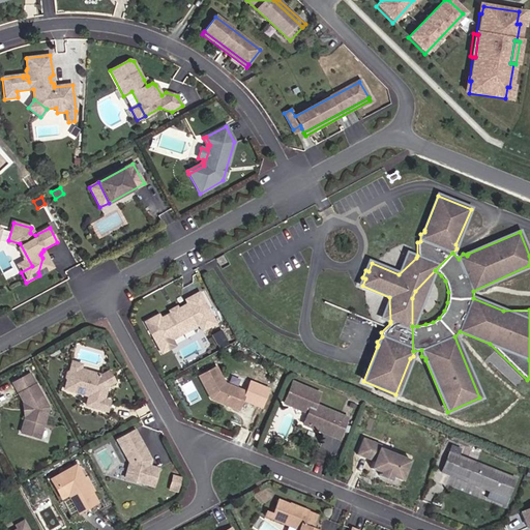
[(32,266),(20,243),(8,240),(7,244),(18,247),(25,261),(17,265),(21,272),(32,266)]
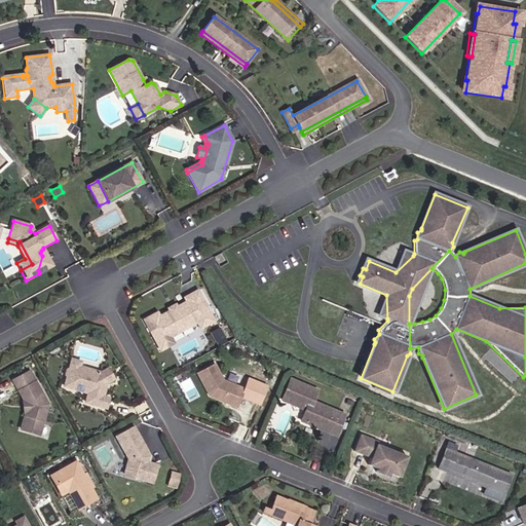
[(53,266),(43,249),(41,251),(40,253),(42,256),(38,270),(39,273),(53,266)]
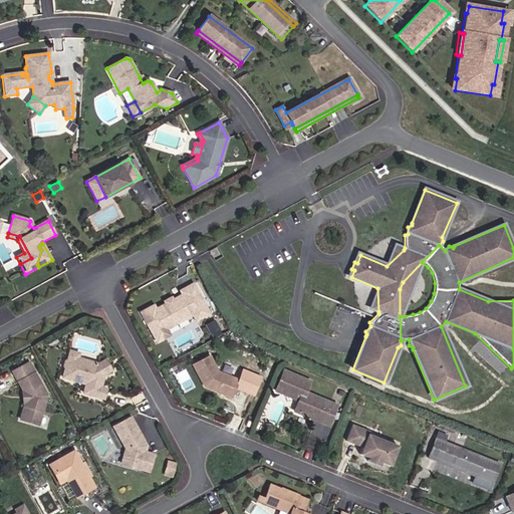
[(387,266),(404,250),(395,246),(387,266)]
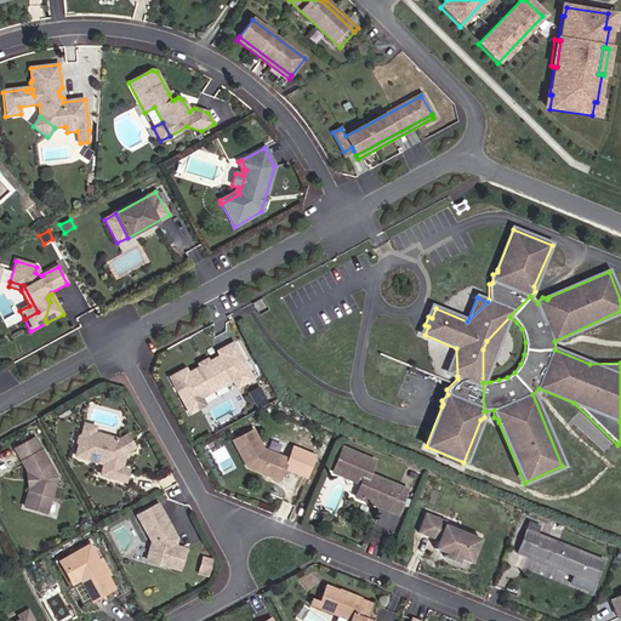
[(483,382),(510,317),(486,341),(483,349),(483,382)]
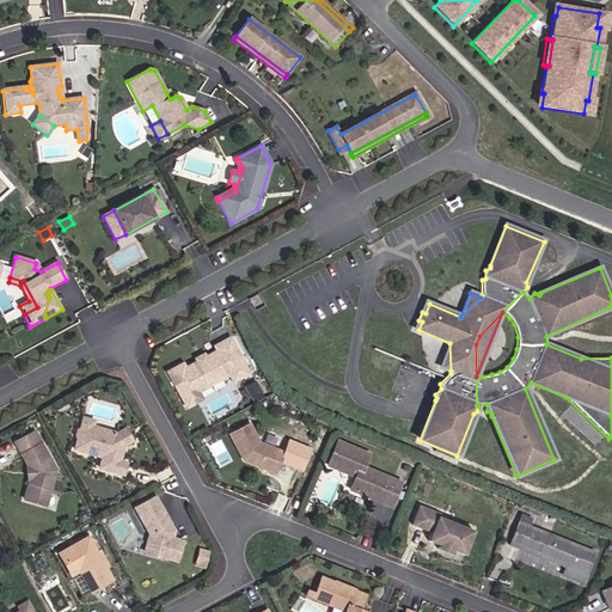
[(196,392),(230,374),(233,381),(248,373),(230,340),(215,347),(218,352),(204,359),(199,362),(184,369),(182,366),(169,373),(187,407),(201,399),(196,392)]
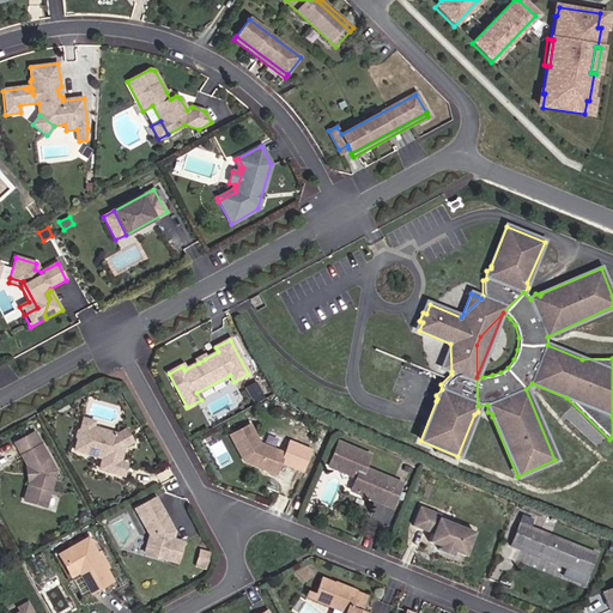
[(451,371),(450,344),(441,368),(451,371)]
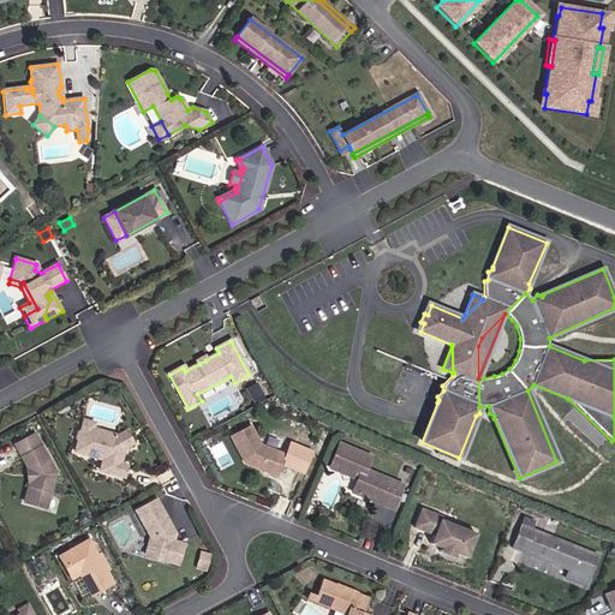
[(262,394),(256,383),(246,389),(252,400),(262,394)]
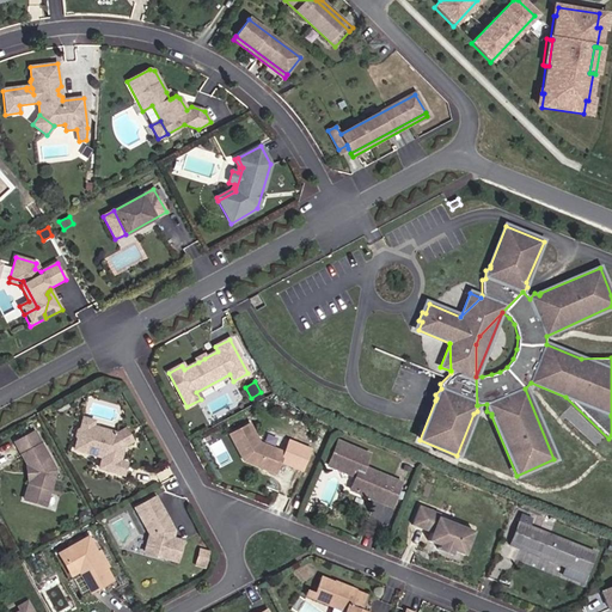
[(122,453),(124,446),(118,434),(92,427),(95,422),(84,418),(80,429),(79,430),(77,436),(78,439),(74,450),(103,458),(99,469),(122,475),(124,464),(117,461),(118,456),(122,453)]
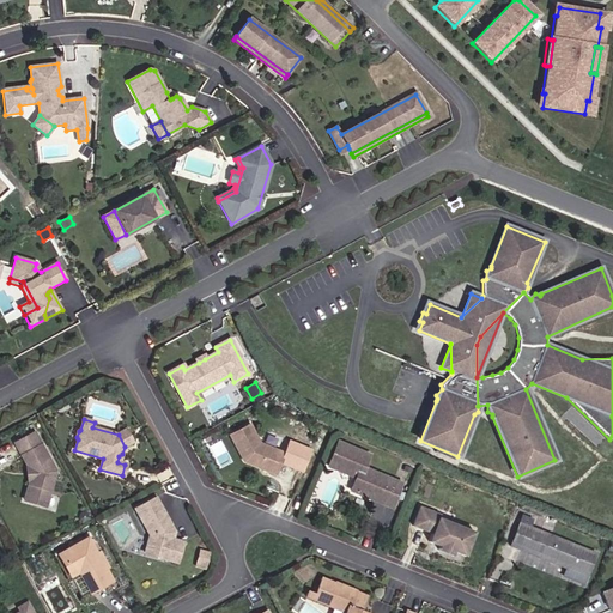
[(275,475),(284,454),(260,444),(249,425),(229,436),(243,462),(259,468),(262,467),(267,468),(266,471),(275,475)]
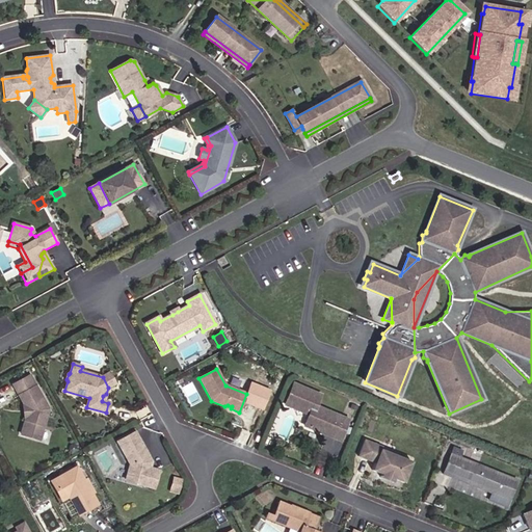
[(114,383),(109,374),(103,377),(108,388),(114,383)]
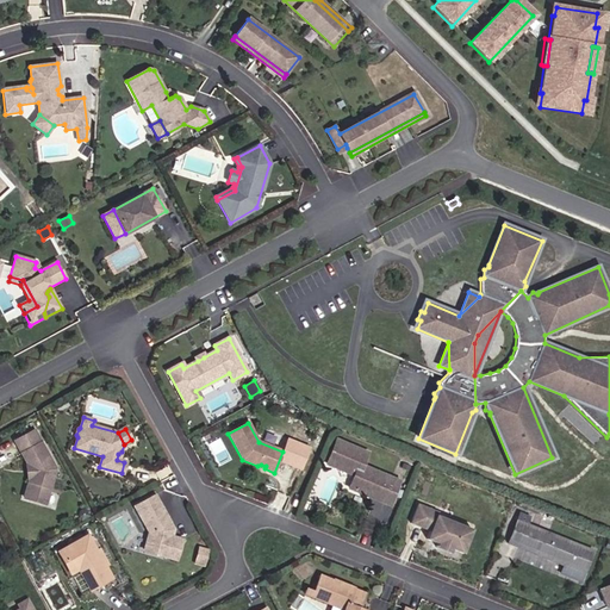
[(44,505),(55,470),(35,431),(16,442),(29,467),(31,466),(32,478),(30,478),(24,498),(44,505)]
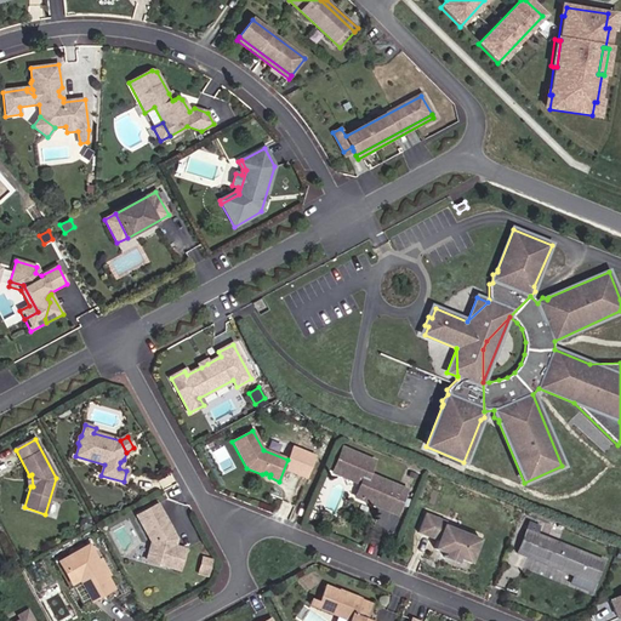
[(406,490),(369,474),(374,461),(342,448),(332,472),(360,484),(365,491),(362,500),(376,506),(379,502),(398,511),(406,490)]
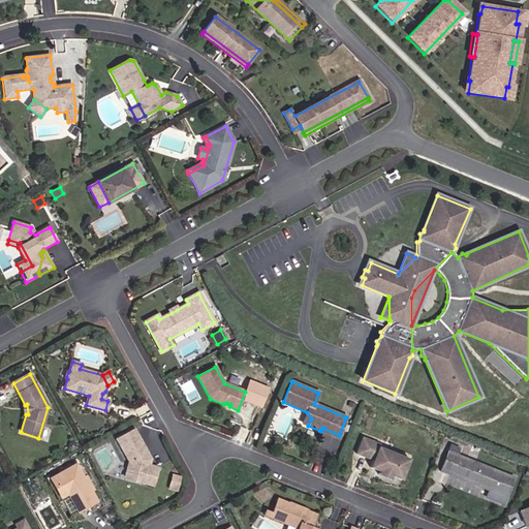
[(308,426),(311,418),(307,412),(302,423),(308,426)]
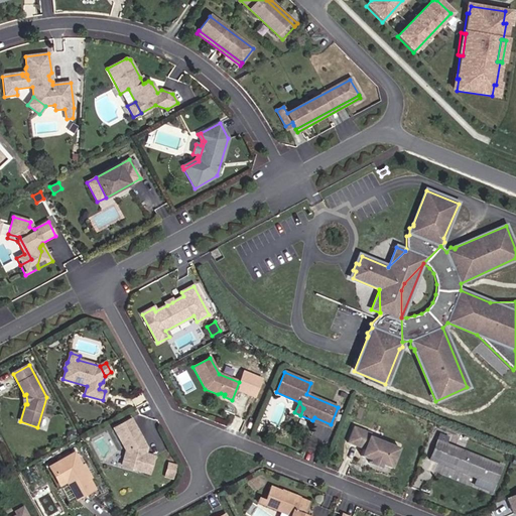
[(331,424),(314,417),(312,420),(330,427),(331,424)]
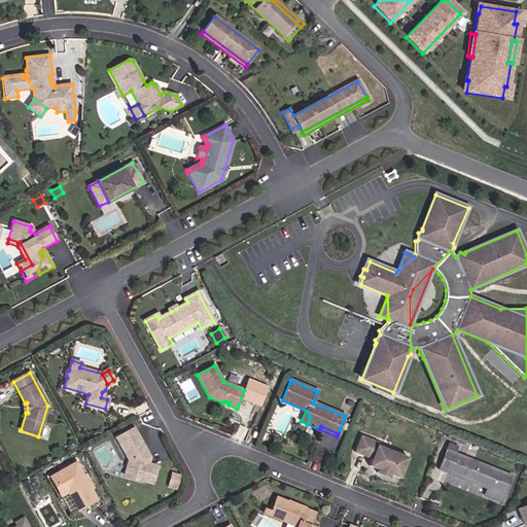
[(149,458),(147,457),(144,452),(145,451),(133,428),(116,438),(129,460),(124,476),(151,484),(156,466),(147,464),(149,458)]
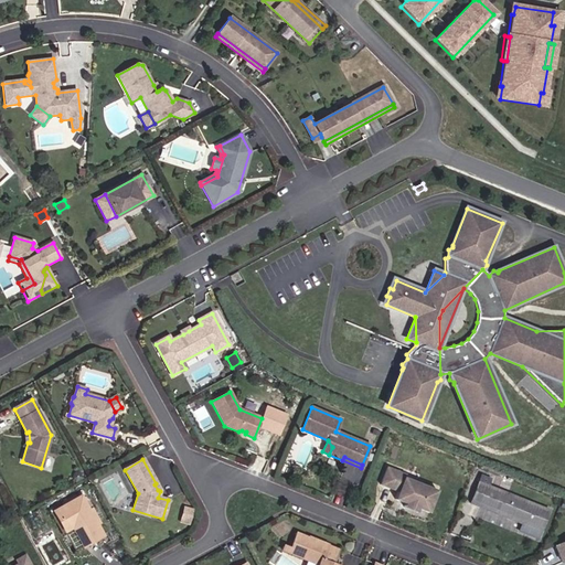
[(428,513),(437,491),(403,478),(405,475),(386,468),(380,486),(397,492),(395,500),(405,504),(404,508),(416,513),(418,509),(428,513)]
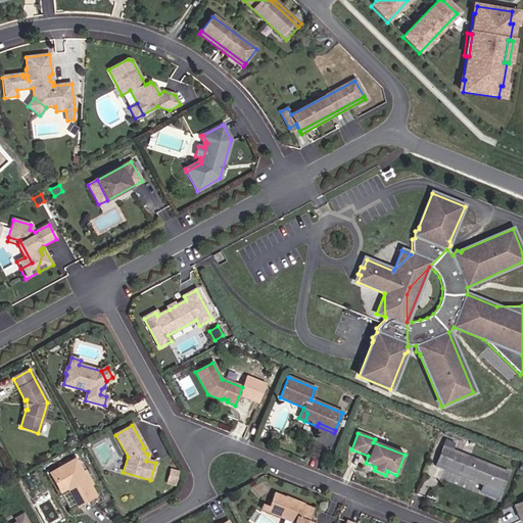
[(69,446),(77,442),(73,435),(68,437),(67,443),(69,446)]
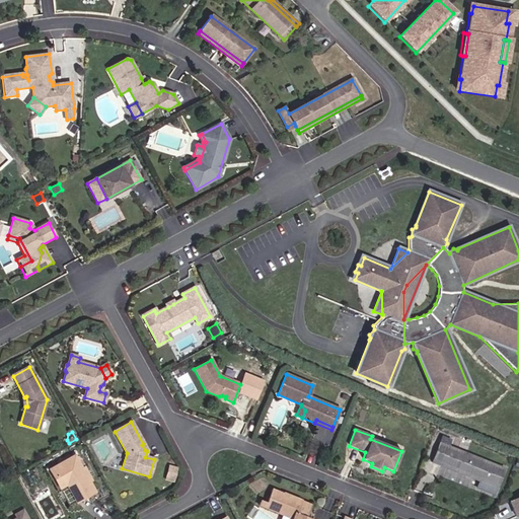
[(495,467),(448,448),(448,447),(439,443),(431,462),(441,466),(442,462),(490,482),(495,467)]
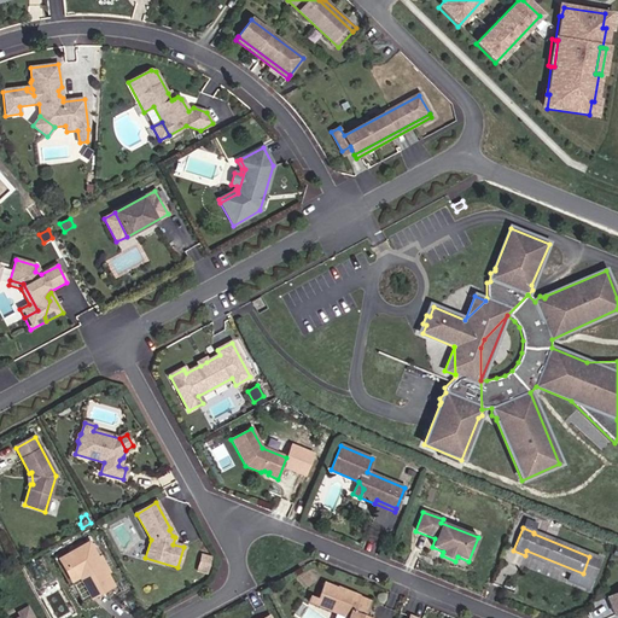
[(98,558),(89,542),(59,559),(71,581),(83,601),(110,587),(103,575),(106,572),(109,571),(100,557),(98,558)]
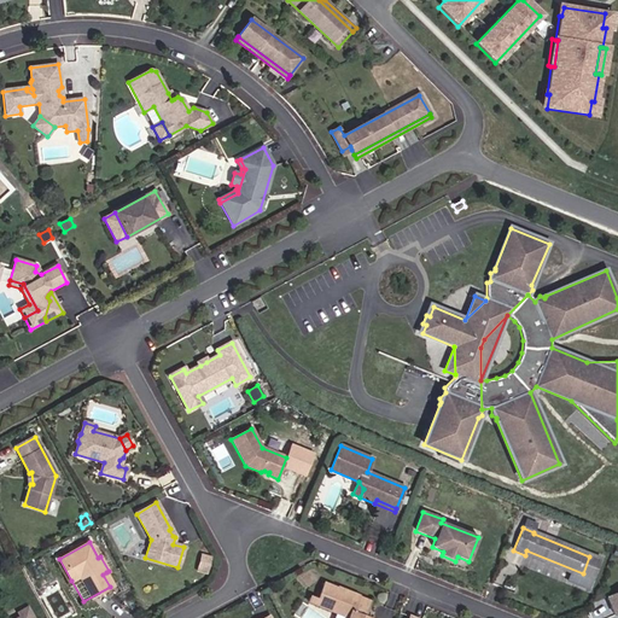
[(592,582),(600,560),(589,557),(583,573),(526,551),(525,555),(592,582)]
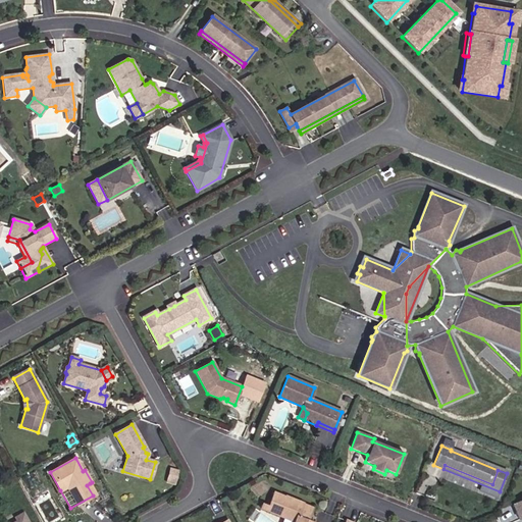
[(50,472),(48,473),(58,491),(60,490),(50,472)]
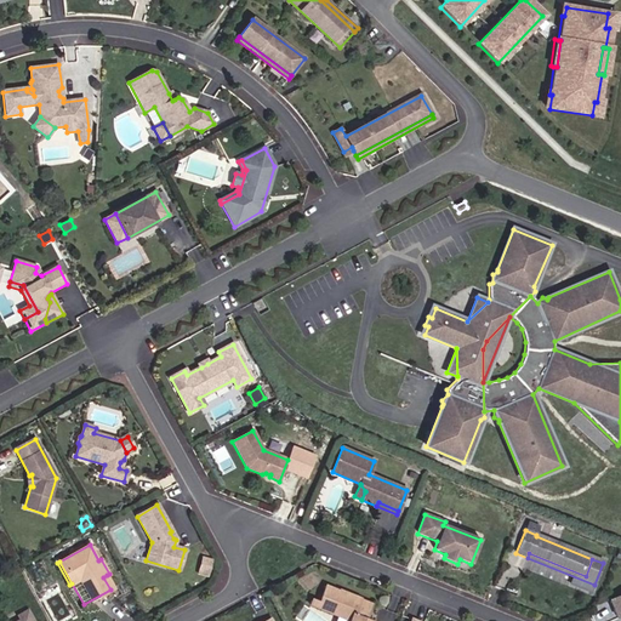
[(114,588),(107,575),(103,577),(110,590),(114,588)]
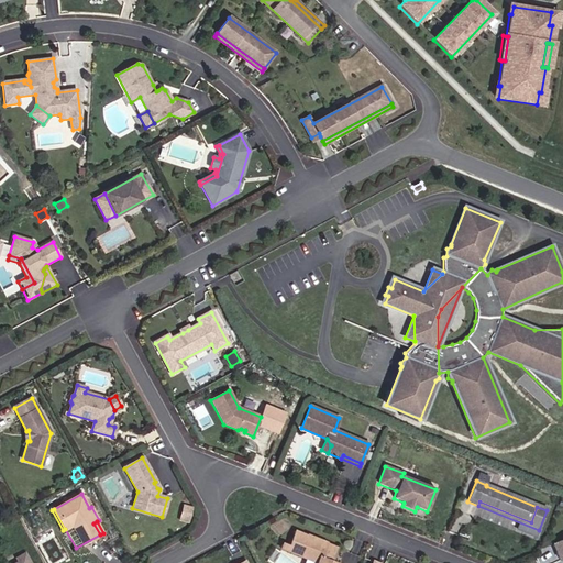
[(307,537),(295,531),(288,547),(282,543),(280,549),(316,562),(333,562),(331,562),(335,548),(326,544),(326,543),(307,536),(307,537)]
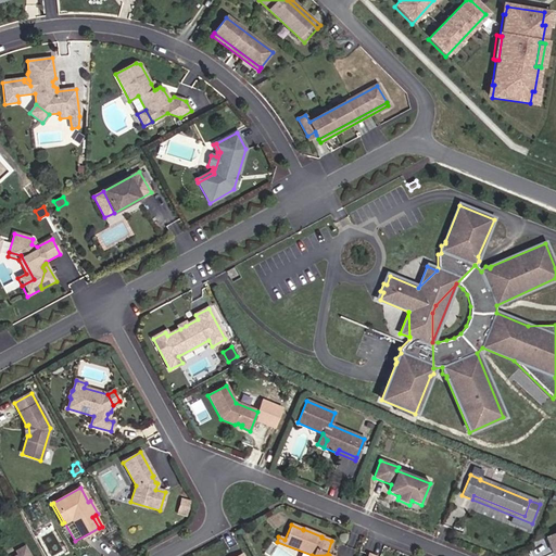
[(555,532),(546,538),(553,554),(555,552),(555,532)]
